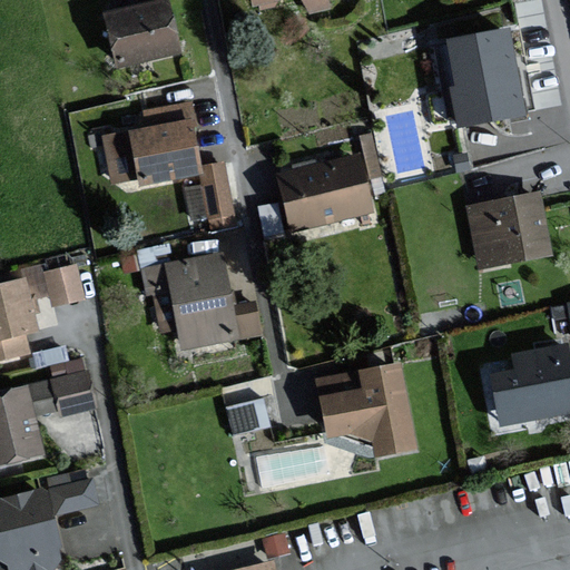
[(247,0),(251,15),(320,0),(247,0)]
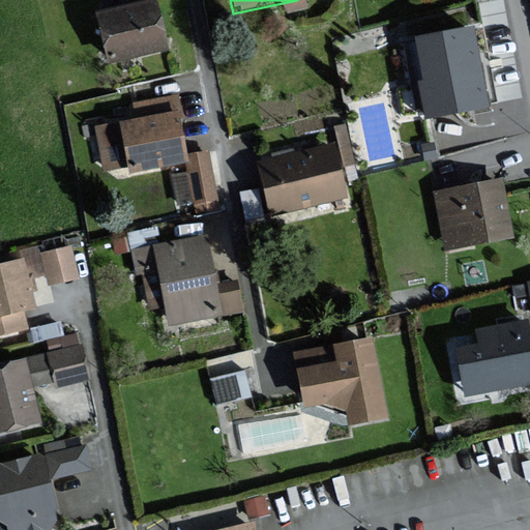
[(157,2),(95,16),(107,65),(169,51),(157,2)]
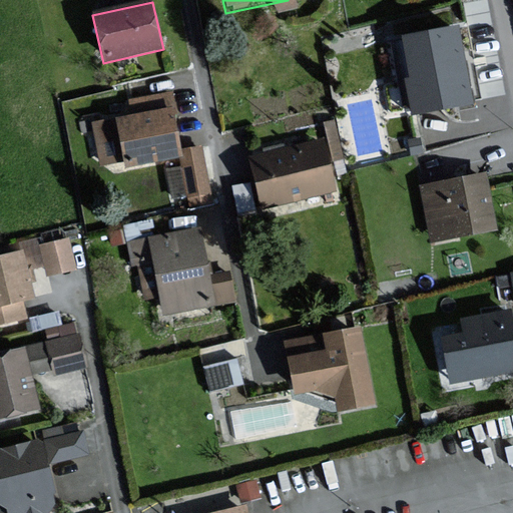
[(457,27),(396,41),(414,121),(475,107),(457,27)]
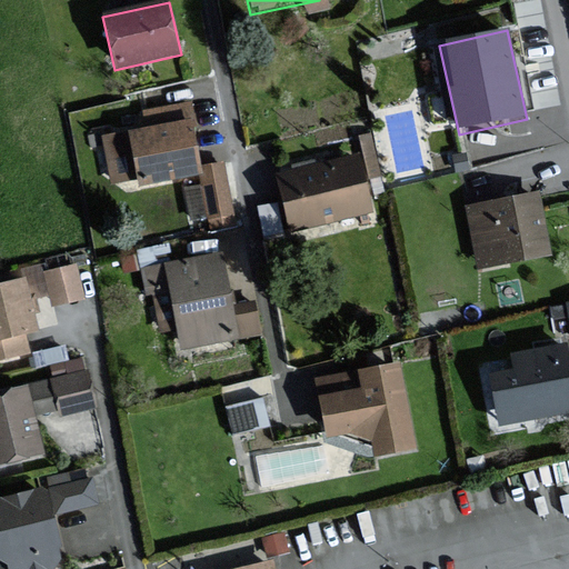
[(192,119),(98,136),(107,188),(136,182),(137,188),(197,177),(203,215),(211,223),(230,220),(220,165),(201,168),(192,119)]
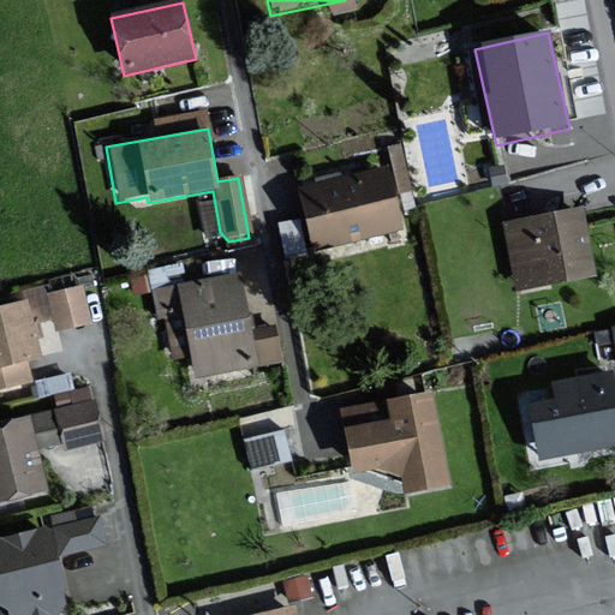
[(396,186),(413,184),(406,138),(389,142),(396,186)]
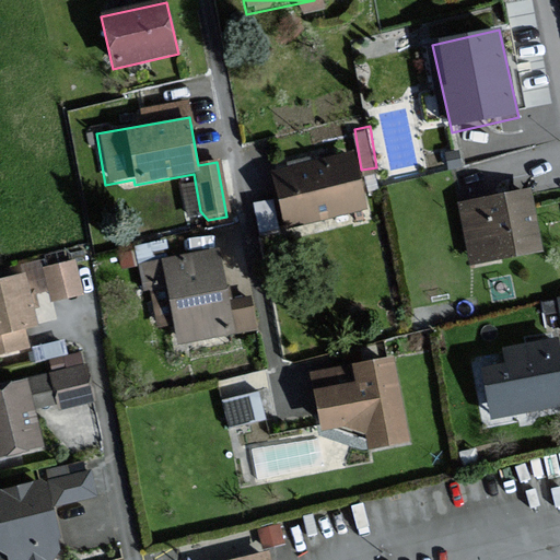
[(350,158),(271,176),(284,230),(363,211),(350,158)]
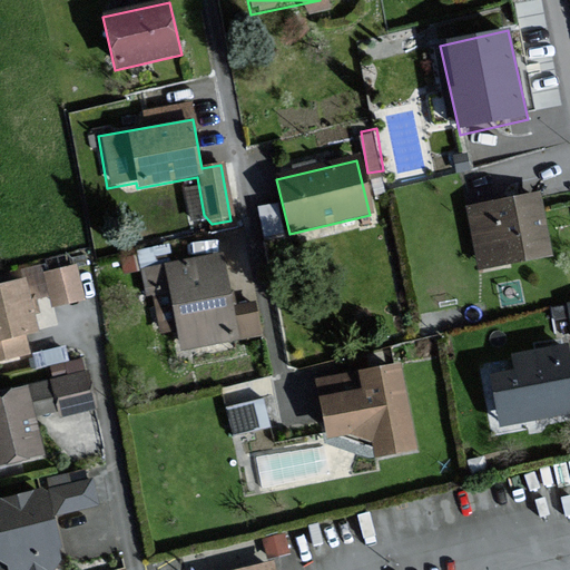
[(538,195),(463,209),(474,272),(550,258),(538,195)]
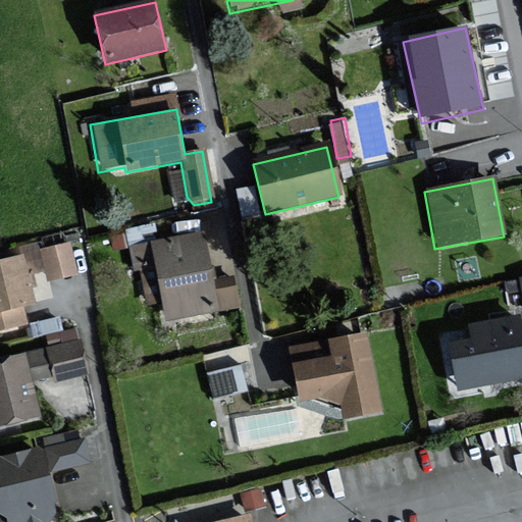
[(202,235),(129,248),(141,310),(162,307),(164,321),(237,308),(233,291),(213,295),(202,235)]
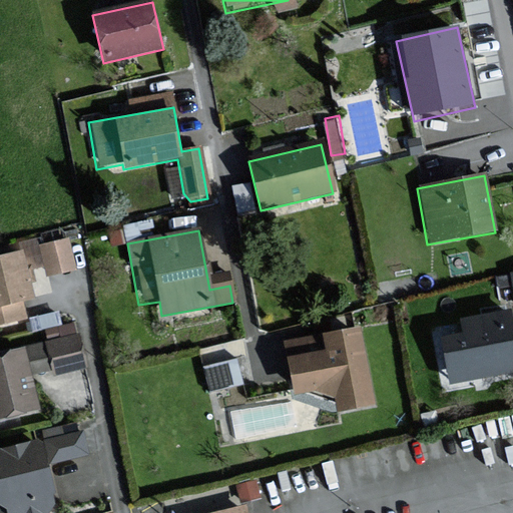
[(68,238),(44,244),(51,273),(75,267),(68,238)]
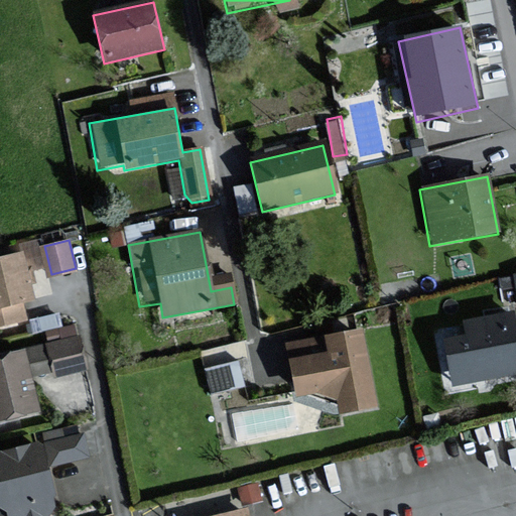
[(0,326),(27,318),(23,303),(37,299),(25,251),(0,256),(0,326)]
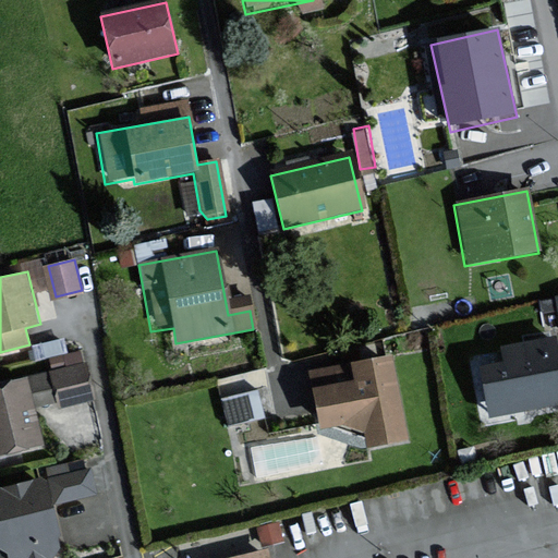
[(557,356),(555,339),(497,350),(500,363),(476,368),(486,417),(557,403),(557,356)]
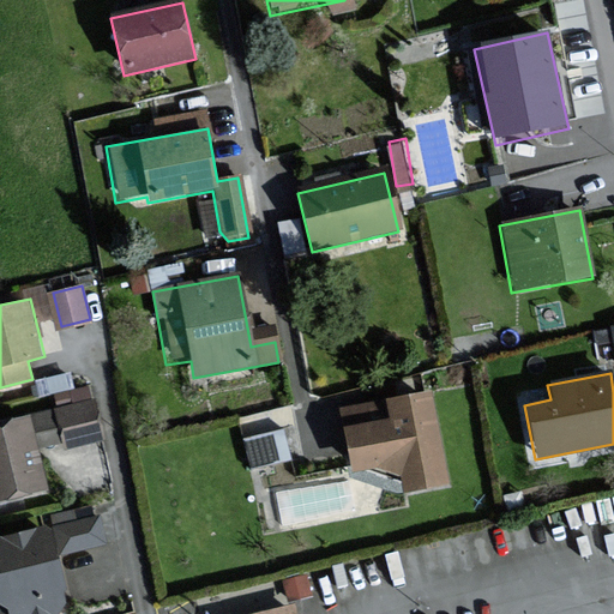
[(432,395),(383,402),(387,421),(344,431),(351,476),(373,473),(402,481),(404,497),(449,488),(432,395)]
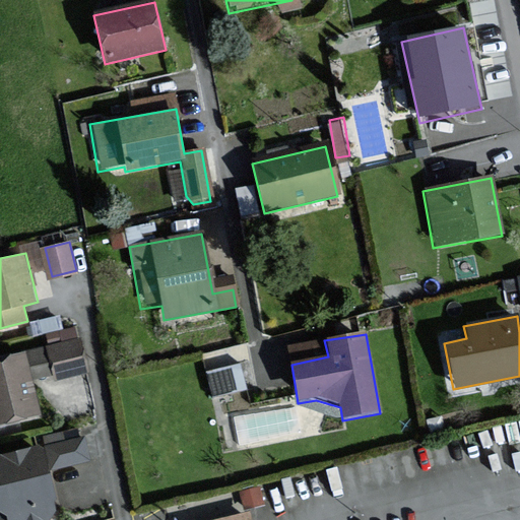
[(78,338),(0,355),(0,433),(45,423),(36,382),(85,371),(78,338)]
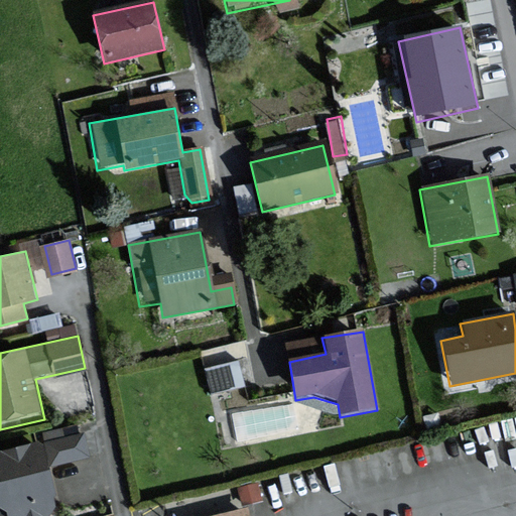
[(206,363),(211,388),(245,381),(240,356),(206,363)]
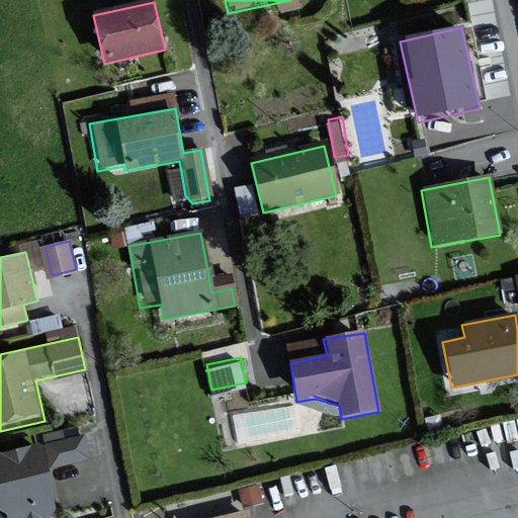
[(83,437),(0,458),(0,517),(65,517),(52,468),(89,458),(83,437)]
